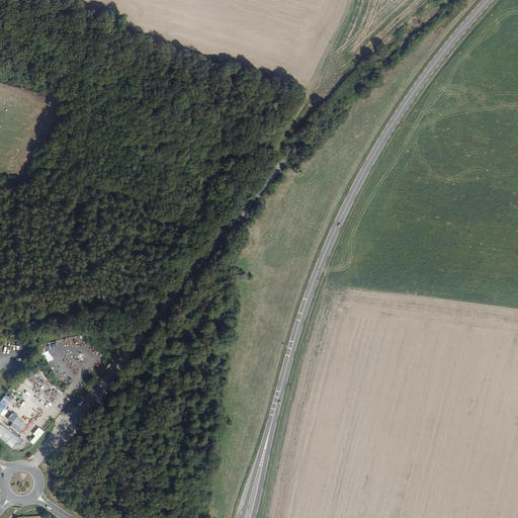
[(87,353),(92,348),(87,344),(82,349),(87,353)]
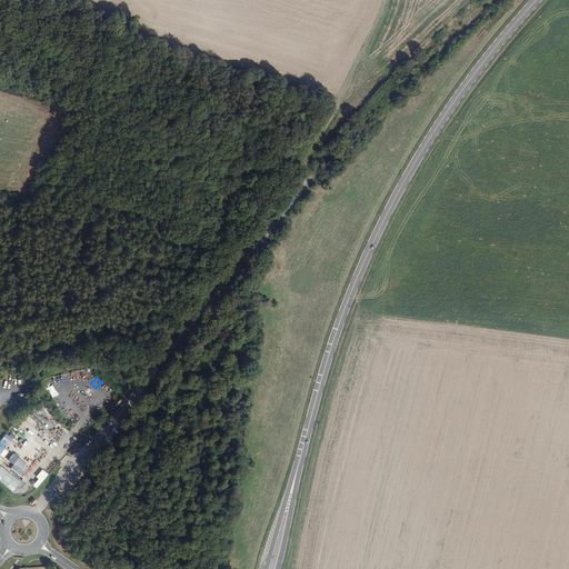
[(68,431),(61,426),(55,421),(43,436),(57,446),(68,431)]
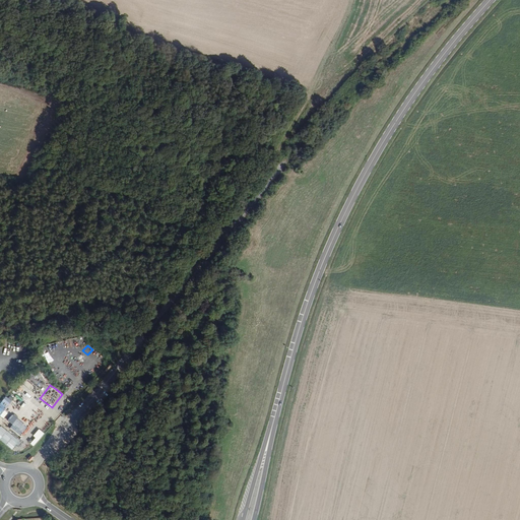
[(5,397),(0,403),(0,408),(2,410),(10,401),(5,397)]
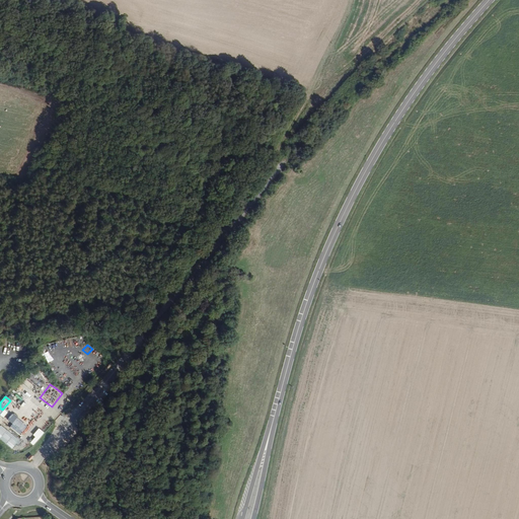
[(21,432),(26,427),(11,415),(7,421),(11,425),(20,432),(21,432)]
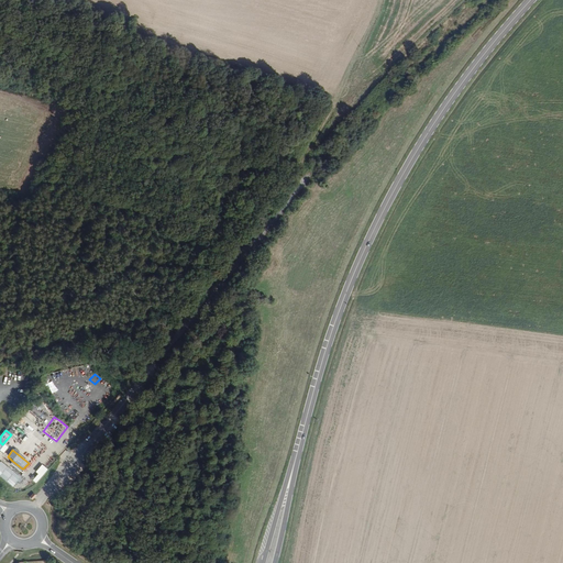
[(0,476),(12,486),(20,477),(0,461),(0,476)]
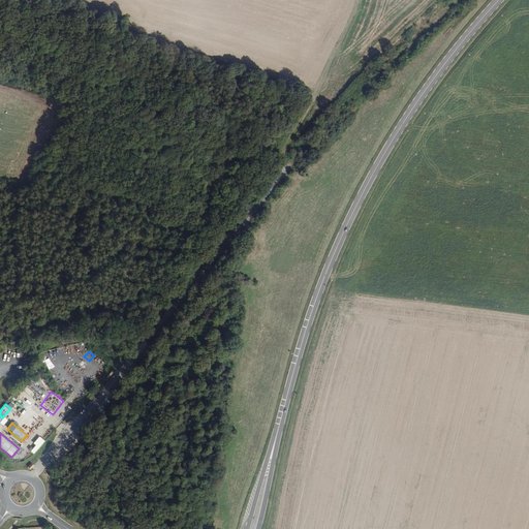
[(19,442),(21,440),(11,433),(9,435),(19,442)]
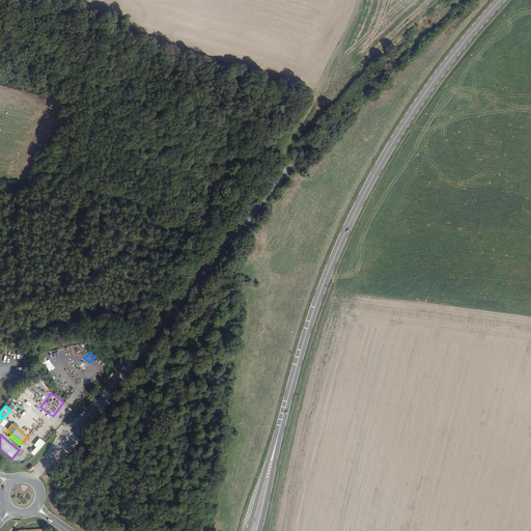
[(30,453),(33,455),(44,443),(39,439),(33,445),(35,447),(30,453)]
